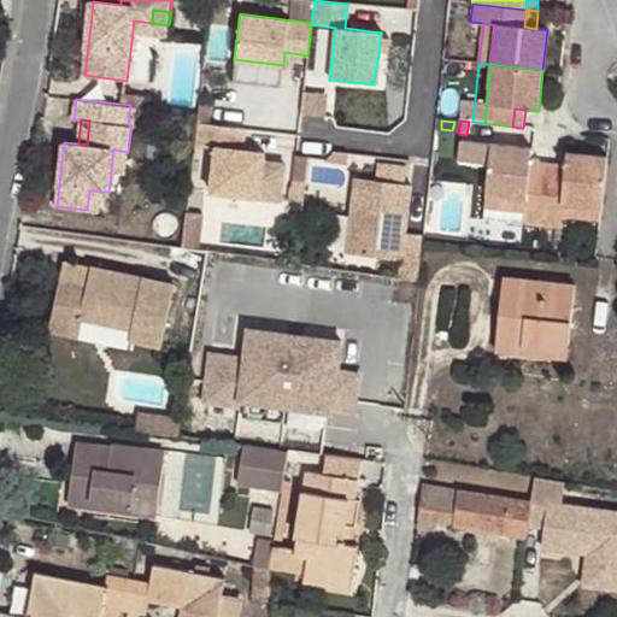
[(246,129),(198,124),(194,146),(216,150),(210,193),(258,199),(264,154),(244,151),(246,129)]
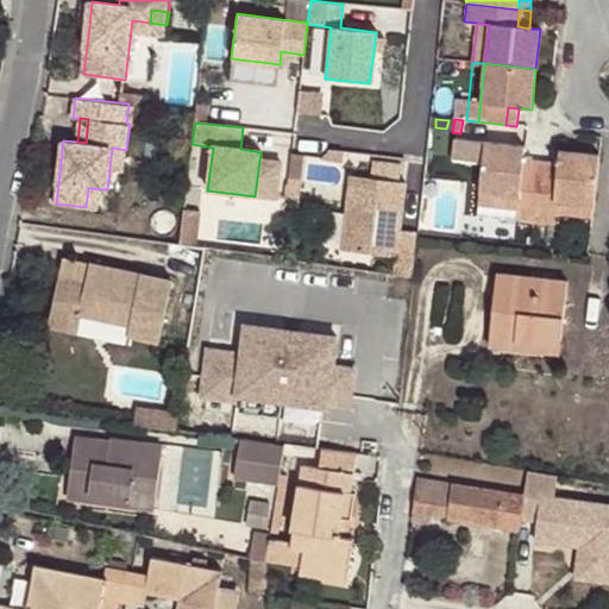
[(525,159),(526,148),(456,139),(453,159),(483,163),(479,206),(516,211),(515,221),(553,226),(556,214),(592,219),(600,155),(560,151),(559,163),(558,174),(540,171),(541,161),(525,159)]
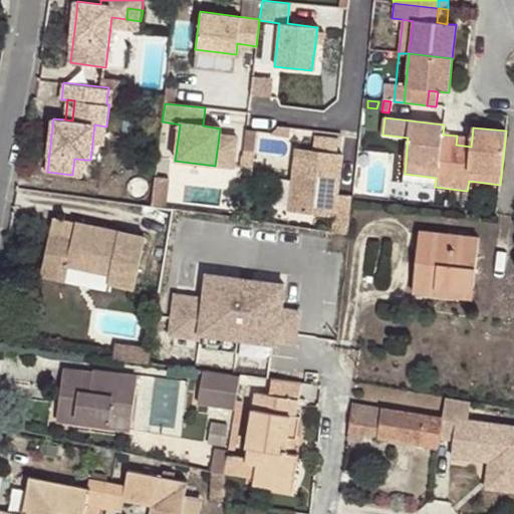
[(106,126),(94,124),(92,143),(104,144),(106,126)]
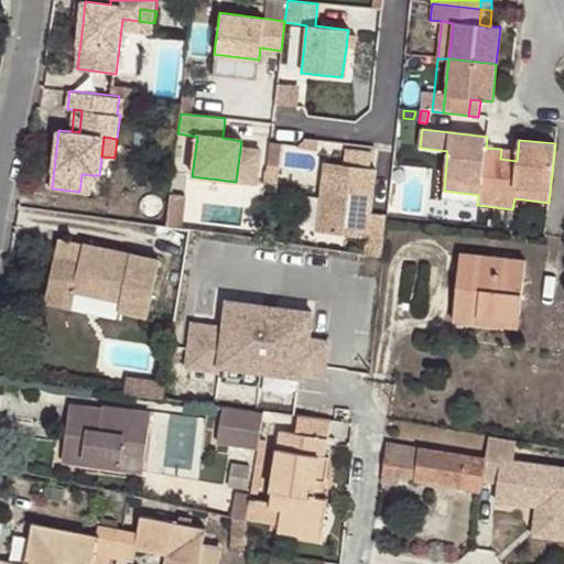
[(270,140),(267,177),(281,179),(284,141),(270,140)]
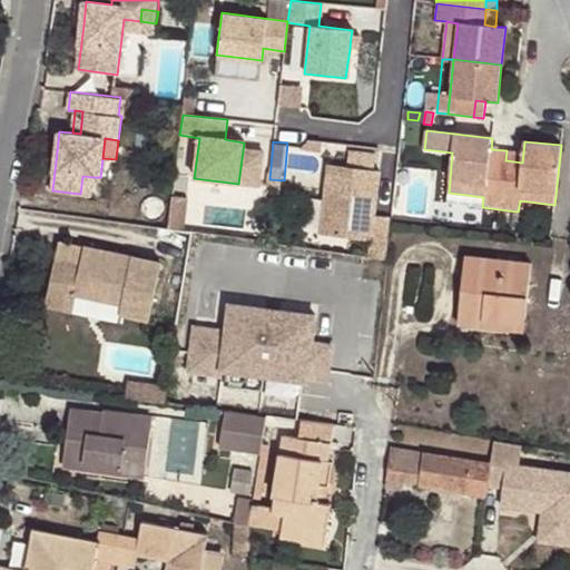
[(523,153),(507,150),(505,160),(522,163),(523,153)]
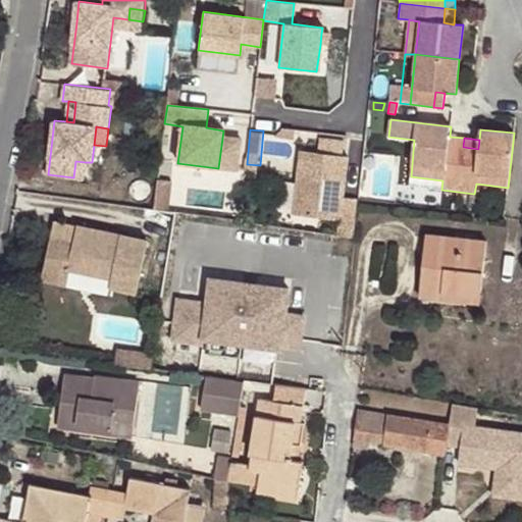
[(338,225),(337,242),(354,245),(358,206),(343,205),(347,160),(300,155),(294,219),(338,225)]
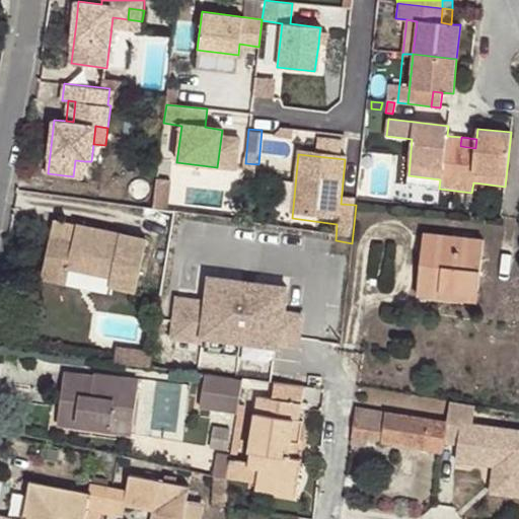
[(85,161),(75,160),(73,176),(83,177),(85,161)]
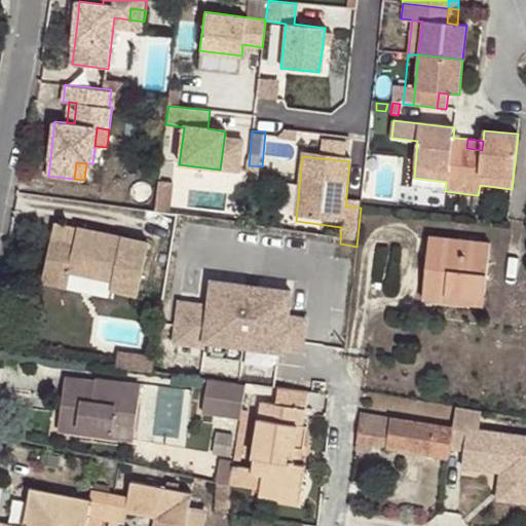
[(446,182),(414,178),(413,188),(445,191),(446,182)]
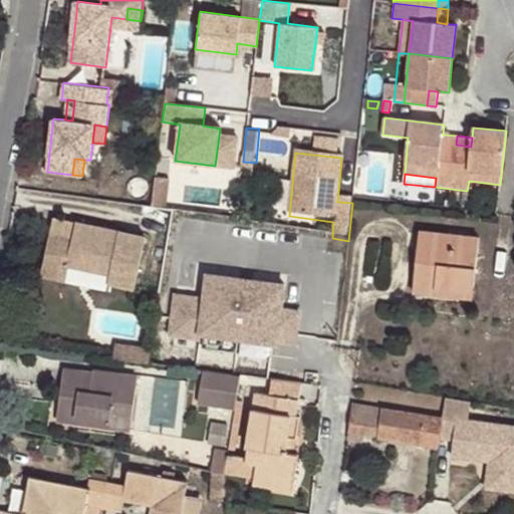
[(53,218),(50,232),(72,237),(76,223),(53,218)]
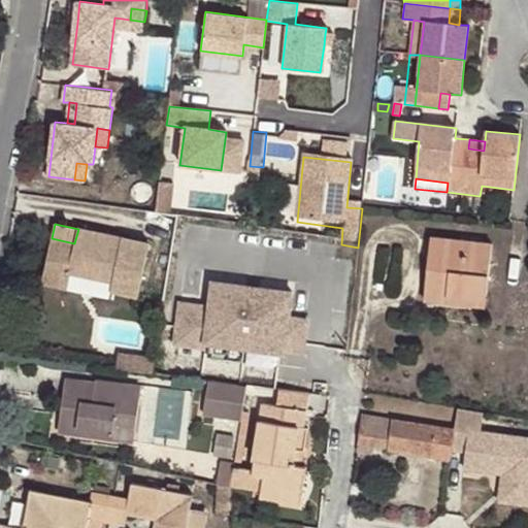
[(74,243),(52,238),(42,282),(67,287),(70,273),(112,282),(111,290),(138,295),(150,243),(78,229),(74,243)]
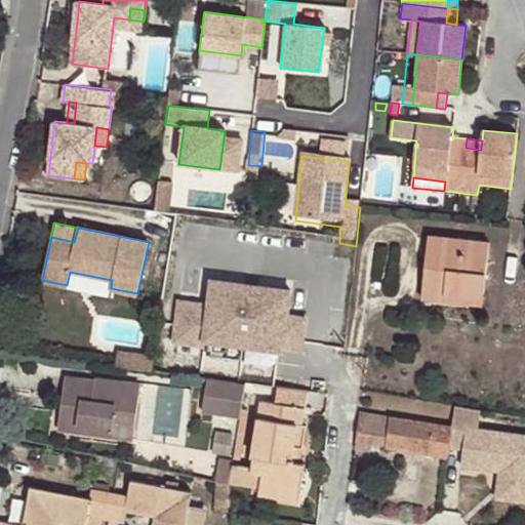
[(421,299),(444,303),(445,295),(483,299),(490,241),(430,235),(421,299)]
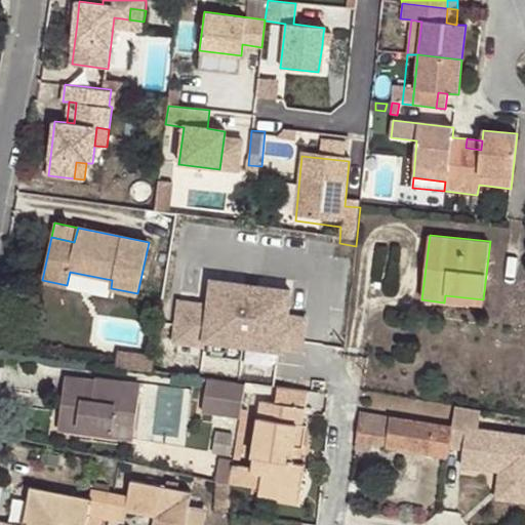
[(205,297),(178,294),(174,338),(306,351),(310,306),(292,305),(294,283),(207,275),(205,297)]
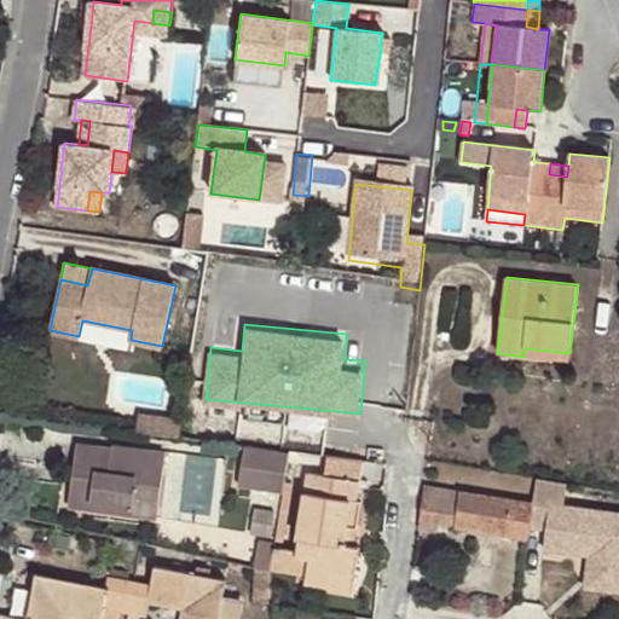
[(525,348),(524,357),(568,362),(570,353),(525,348)]
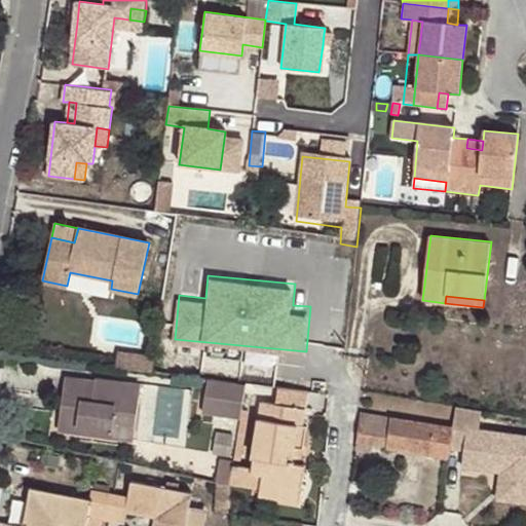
[(134,369),(152,371),(154,357),(117,352),(115,367),(134,369)]
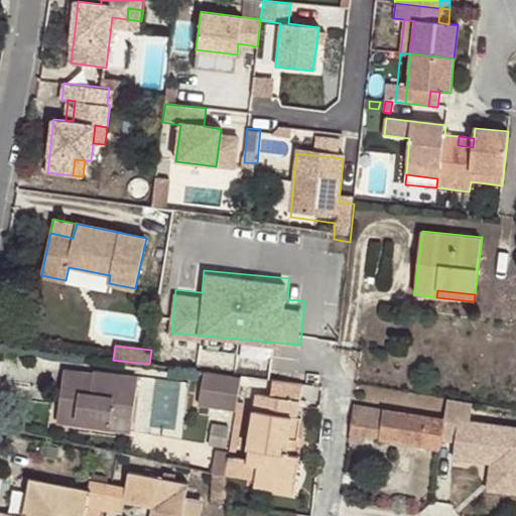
[(63,371),(61,392),(66,393),(63,403),(59,403),(57,421),(78,424),(78,418),(108,422),(107,428),(131,432),(138,379),(94,373),(93,375),(63,371)]
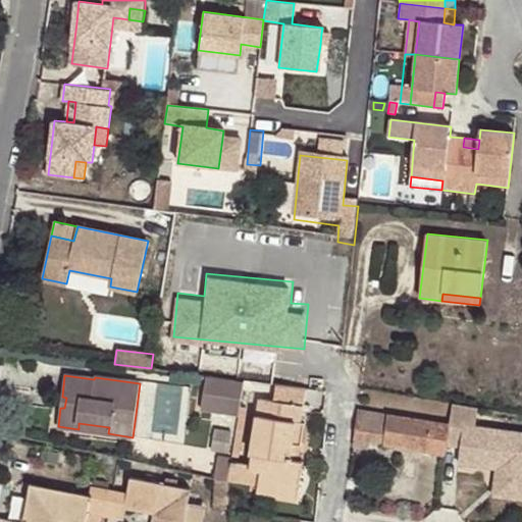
[(203,410),(239,415),(245,381),(222,378),(207,376),(203,410)]
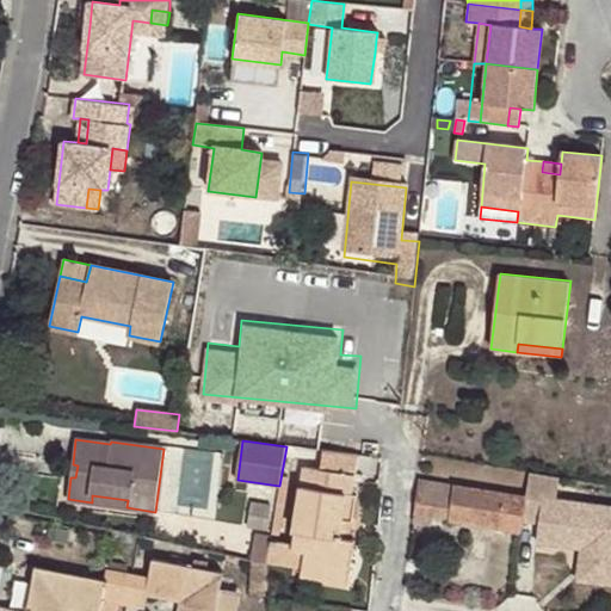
[(304,554),(302,569),(301,575),(347,584),(355,541),(350,539),(335,537),(338,519),(353,522),(357,494),(353,493),(359,456),(323,451),(320,469),(306,467),(292,544),(291,550),(304,554)]
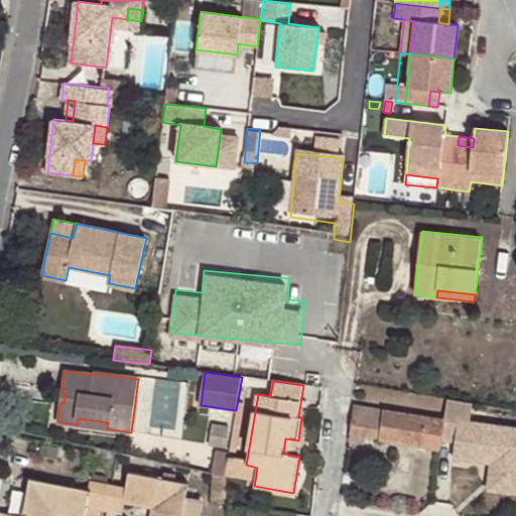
[(354,406),(349,441),(364,444),(365,437),(378,439),(440,448),(441,439),(456,441),(454,458),(490,463),(491,456),(498,457),(494,485),(515,487),(515,427),(471,422),(473,403),(446,399),(444,419),(354,406)]
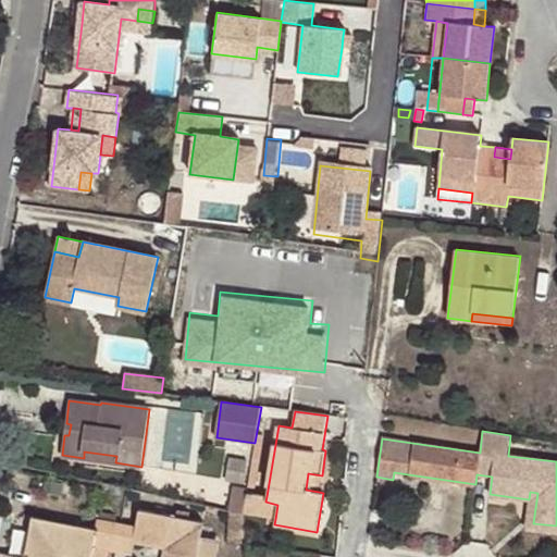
[(84,458),(115,462),(116,456),(84,452),(84,458)]
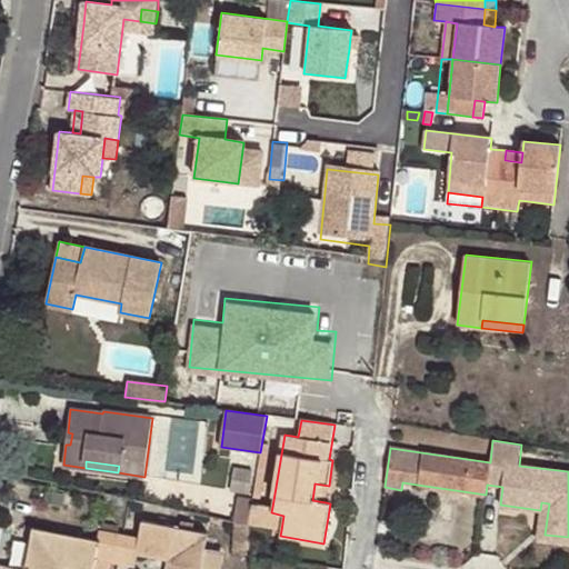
[(402,482),(401,490),(400,496),(415,497),(417,485),(402,482)]
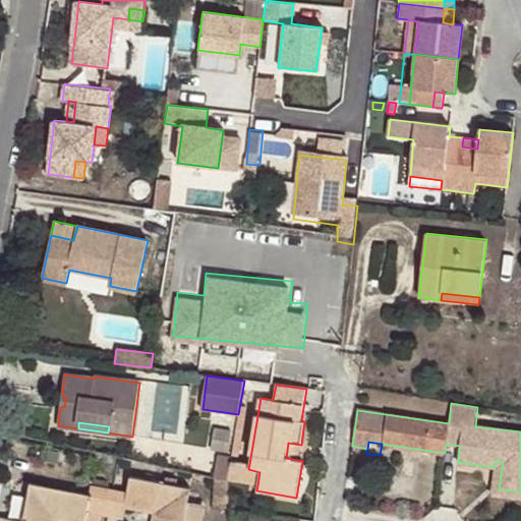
[(286,458),(298,460),(301,445),(288,443),(286,458)]
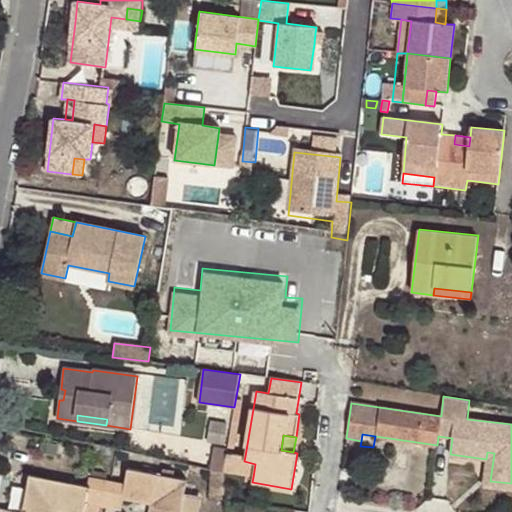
[(59,445),(41,441),(39,452),(56,456),(59,445)]
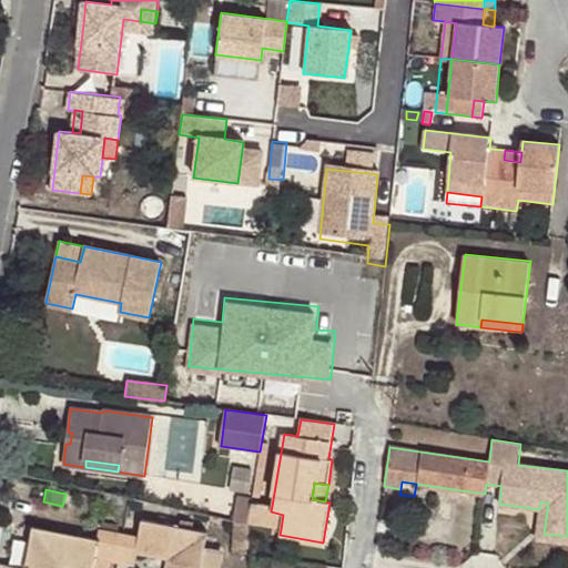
[(236,496),(233,520),(234,520),(249,524),(252,503),(253,499),(236,496)]
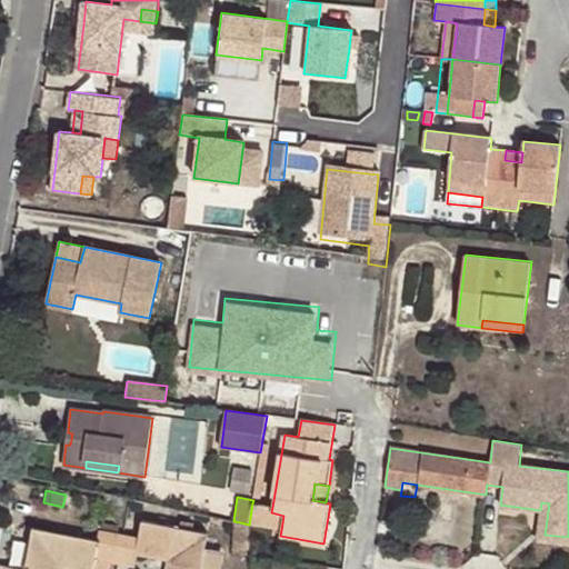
[(568,537),(545,535),(549,503),(541,502),(540,510),(536,539),(537,540),(538,541),(568,546),(568,537)]
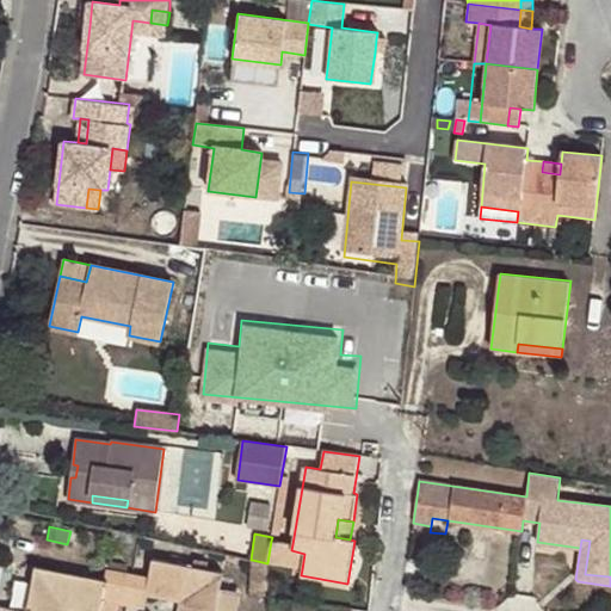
[(271,541),(267,563),(302,569),(304,554),(291,550),(292,544),(271,541)]
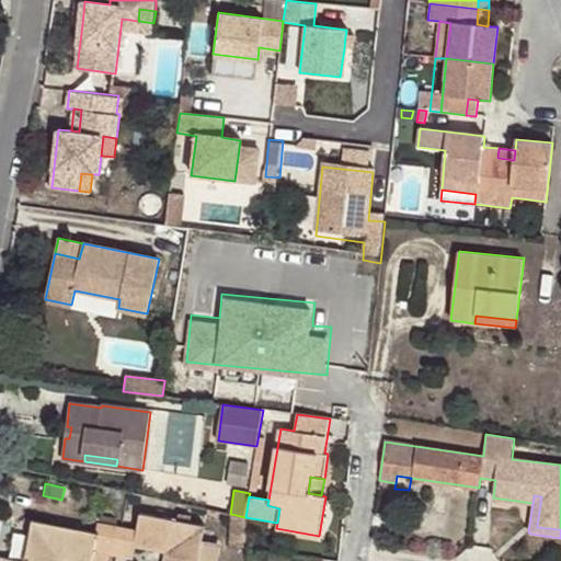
[(140,513),(137,529),(134,547),(164,552),(162,560),(217,560),(221,544),(203,540),(205,525),(190,523),(178,521),(140,513)]
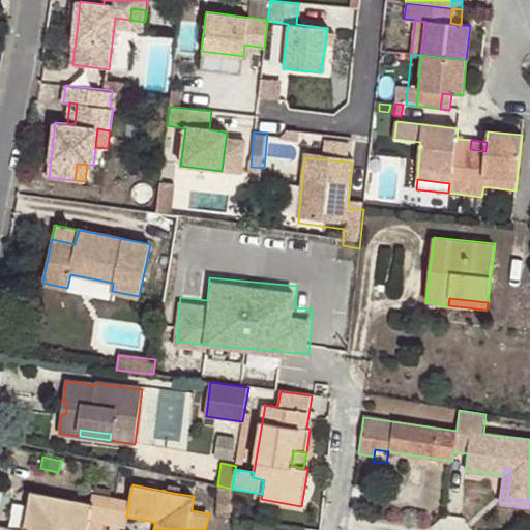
[(169,484),(168,492),(179,494),(180,487),(169,484)]
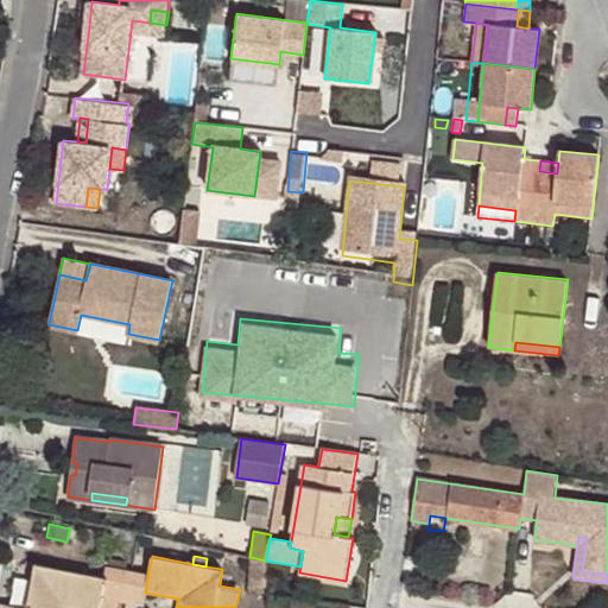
[(266,561),(251,557),(248,593),(267,594),(266,561)]
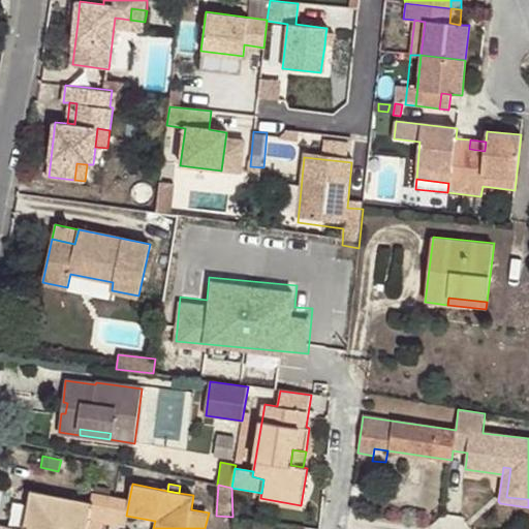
[(87,528),(93,502),(31,491),(23,528),(57,528),(58,528),(87,528)]
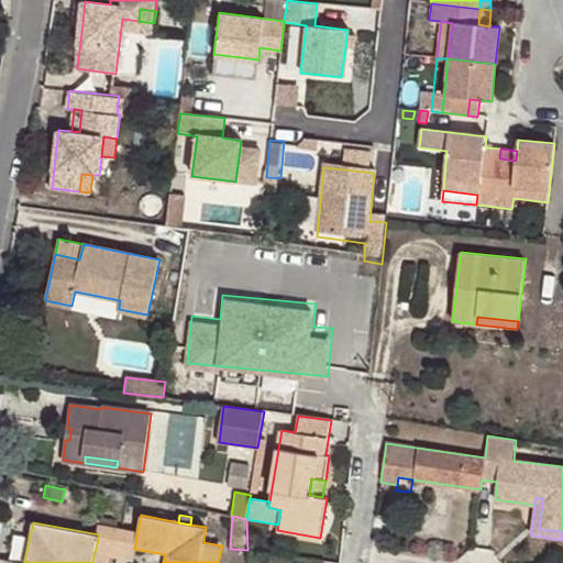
[(108,562),(110,556),(116,527),(101,523),(99,534),(92,562),(108,562)]
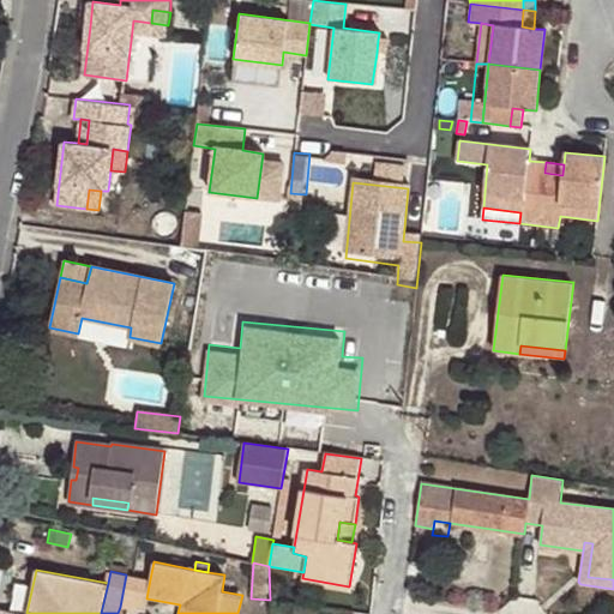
[(127,609),(134,576),(126,575),(120,607),(127,609)]
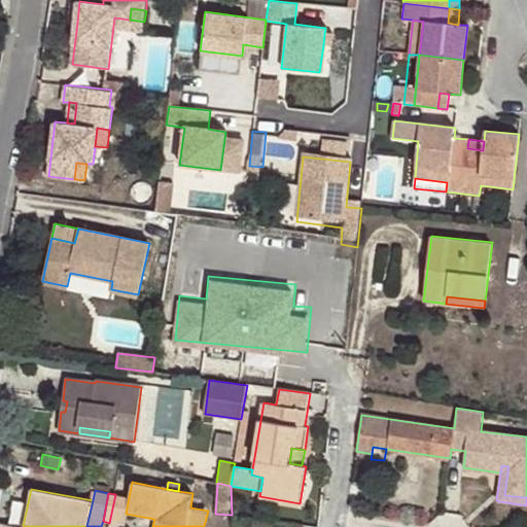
[(129,497),(115,494),(109,523),(124,526),(126,514),(129,497)]
